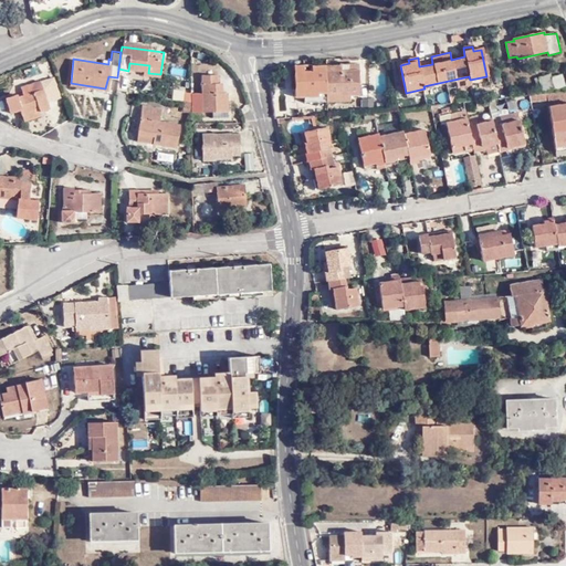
[(358,64),(348,64),(348,71),(341,71),(339,65),(312,65),(312,71),(303,71),(304,65),(294,66),(295,96),(304,96),(304,102),(349,101),(349,95),(358,95),(358,64)]
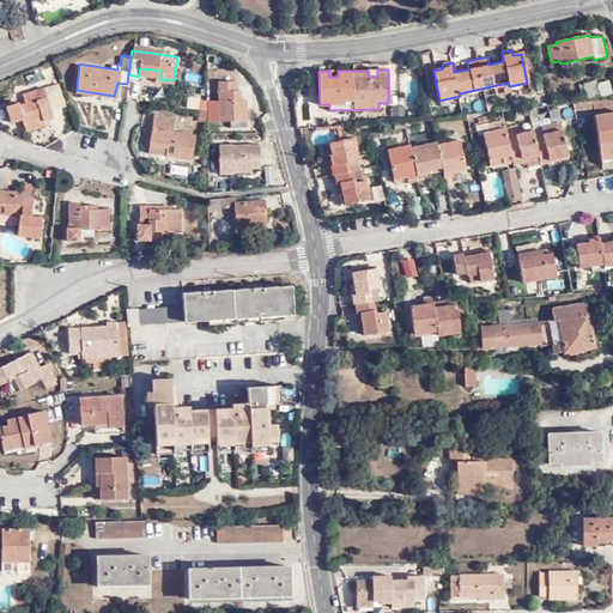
[(235,72),(219,72),(220,114),(249,114),(249,91),(243,91),(242,84),(235,84),(235,72)]
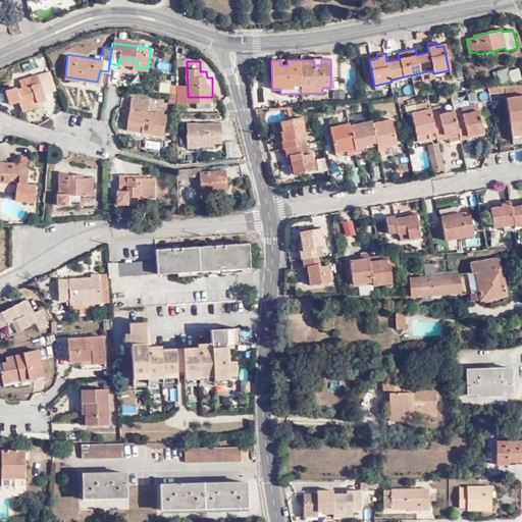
[(521,80),(518,68),(508,71),(507,68),(496,71),(500,84),(510,81),(511,82),(521,80)]
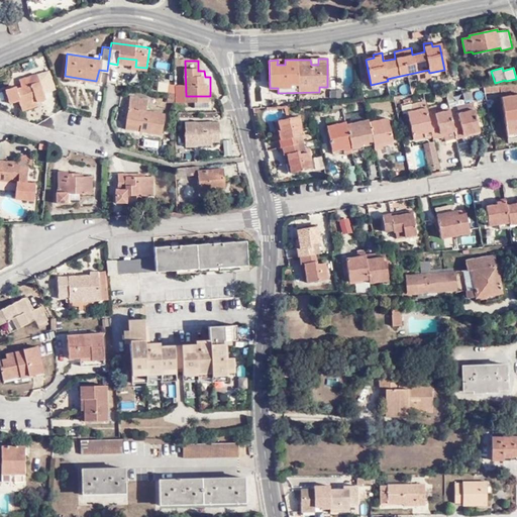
[(36,94),(37,98),(46,95),(39,71),(21,77),(24,85),(8,90),(12,102),(22,98),(36,94)]
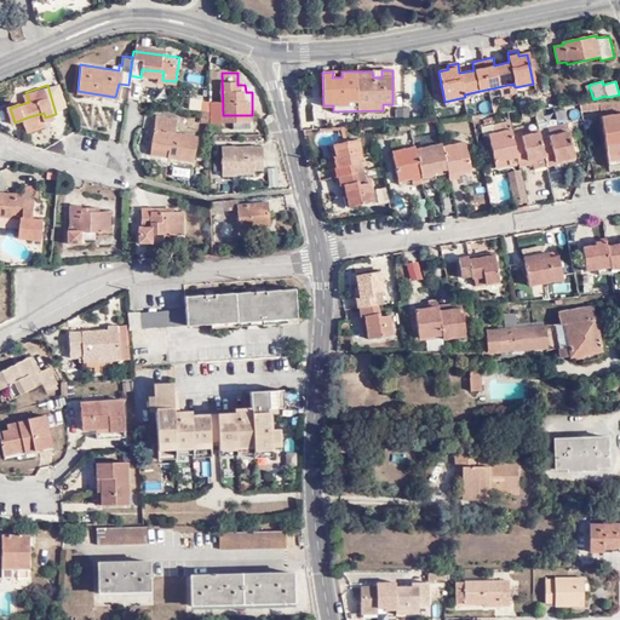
[(600,102),(580,103),(581,112),(601,109),(600,102)]
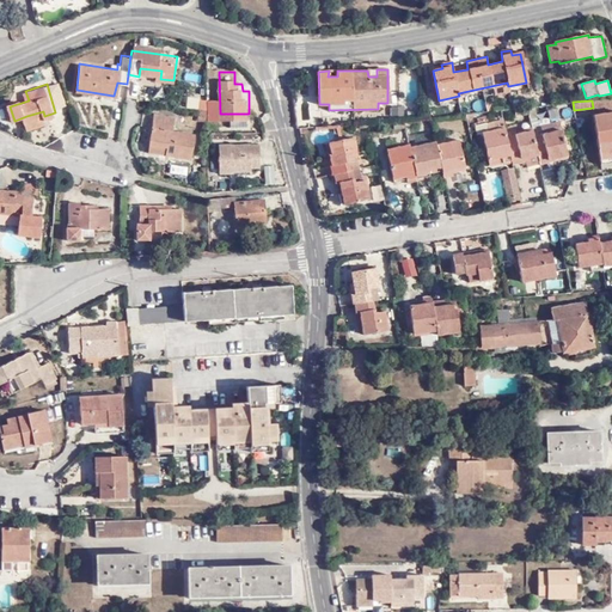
[(404,105),(392,105),(392,117),(405,116),(404,105)]
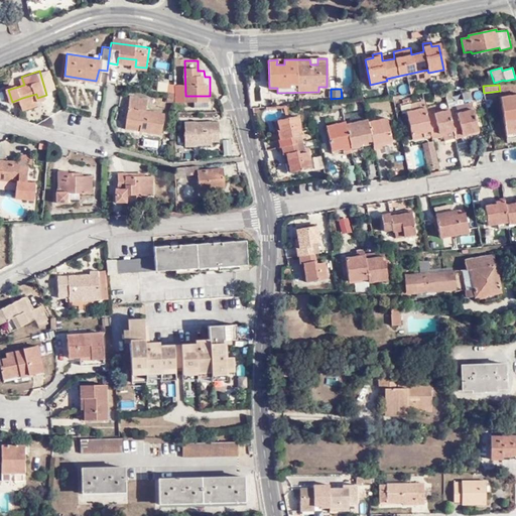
[(39,105),(37,98),(36,94),(22,98),(25,110),(39,105)]
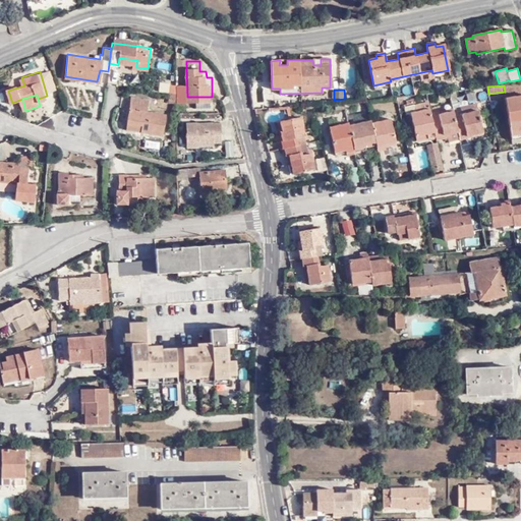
[(520,95),(504,99),(510,136),(520,134),(520,95)]
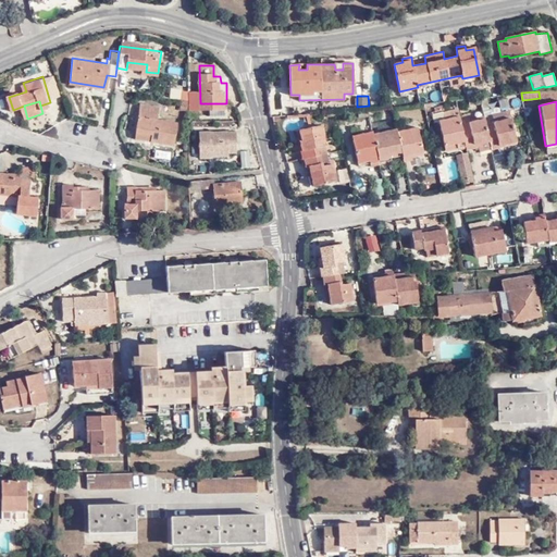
[(153,131),(153,138),(175,141),(178,118),(157,114),(159,104),(140,102),(137,128),(153,131)]
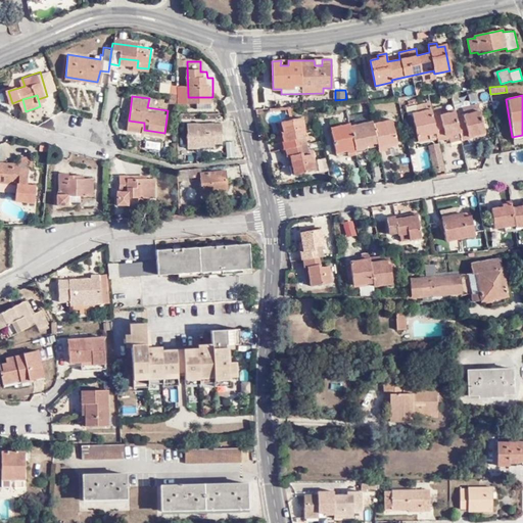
[(433,116),(430,101),(416,104),(418,111),(412,112),(416,135),(427,134),(428,138),(436,136),(433,116)]
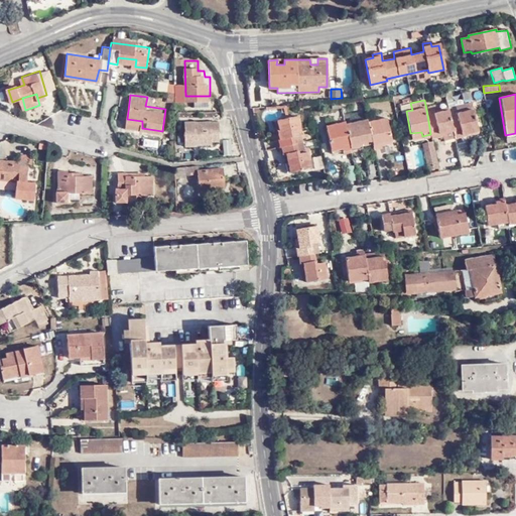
[(449,111),(427,115),(430,134),(431,138),(443,136),(444,140),(468,137),(468,134),(478,132),(474,111),(458,114),(450,115),(449,111)]
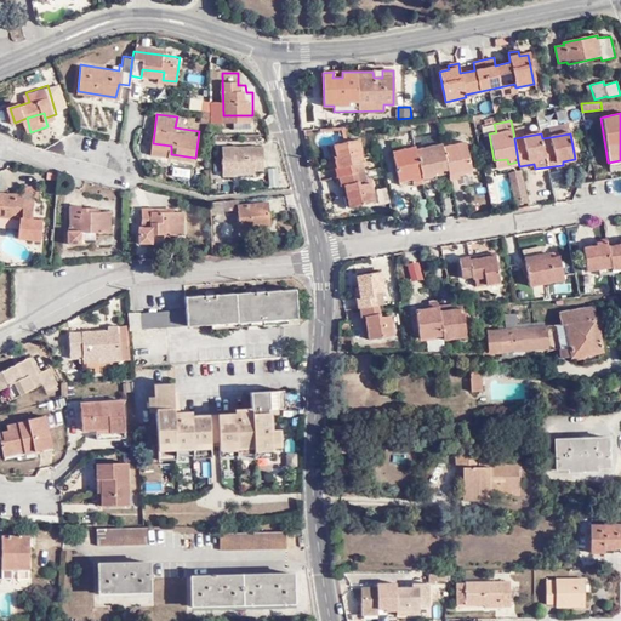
[(266,138),(224,143),(226,172),(238,172),(237,169),(260,166),(258,160),(267,159),(266,138)]
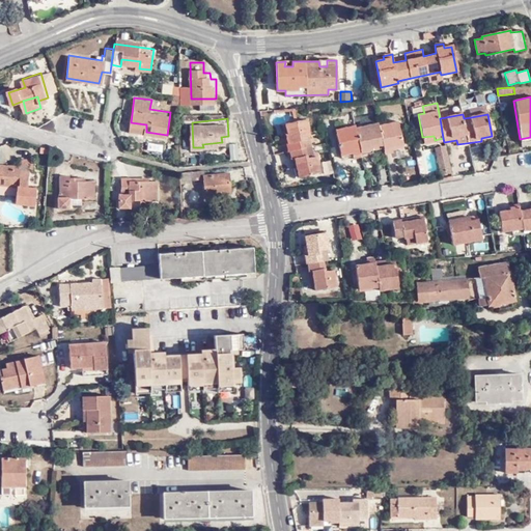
[(290,159),(294,169),(295,178),(315,173),(314,166),(312,157),(310,158),(310,154),(308,146),(301,148),(299,138),(306,136),(303,119),(282,124),(284,134),(287,143),(282,144),(284,152),(285,152),(287,160),(290,159)]
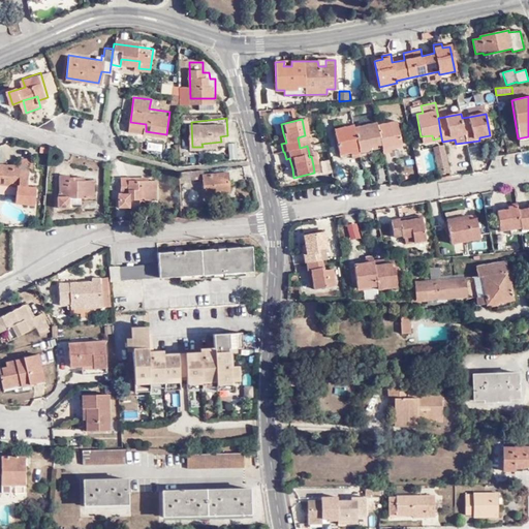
[(129,129),(146,131),(146,124),(130,122),(129,129)]
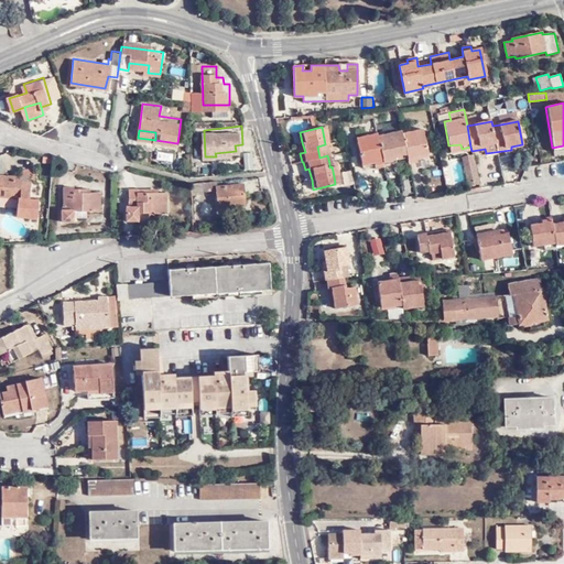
[(402,137),(402,132),(377,138),(377,134),(356,138),(360,166),(372,164),(381,163),(381,166),(382,166),(393,164),(393,159),(405,156),(402,137)]
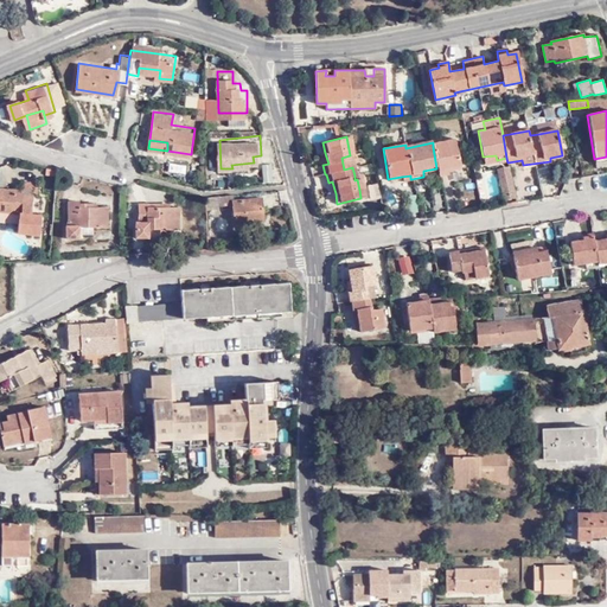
[(455,142),(433,147),(436,168),(439,178),(448,177),(447,172),(460,170),(455,142)]
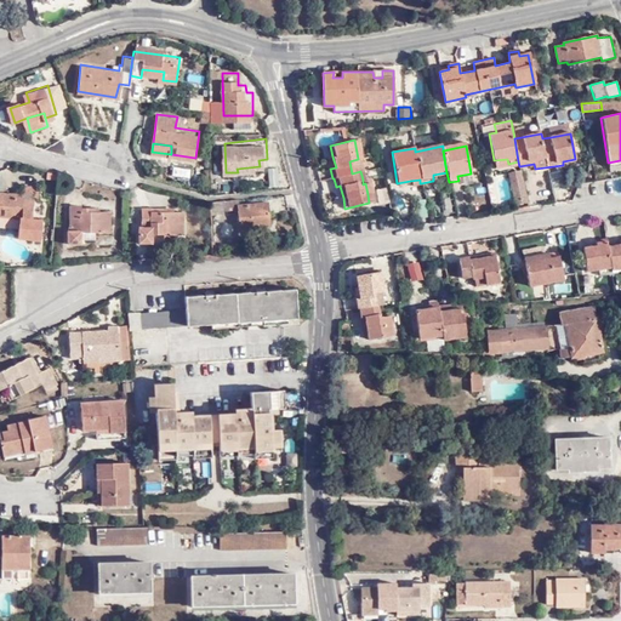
[(352,174),(360,171),(358,159),(349,161),(352,174)]
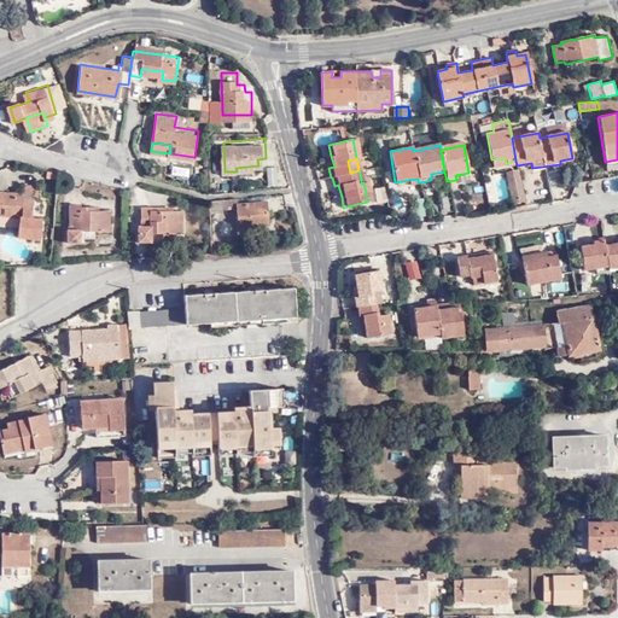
[(557,165),(547,167),(549,181),(559,180),(557,165)]
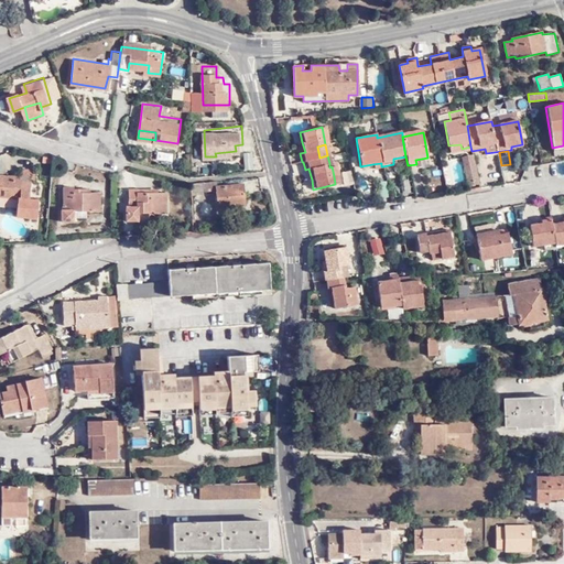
[(477,183),(472,155),(462,158),(467,184),(477,183)]
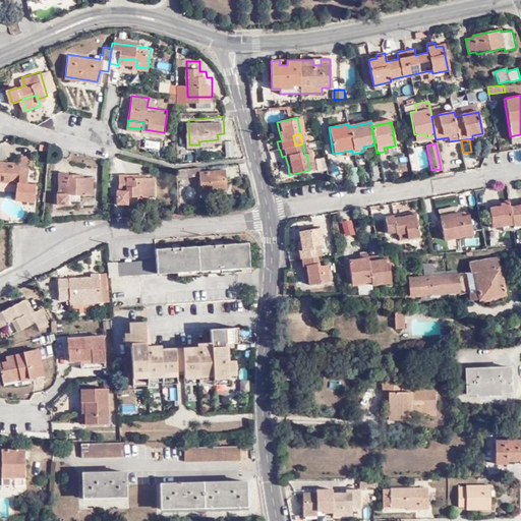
[(420,166),(429,164),(426,149),(417,151),(420,166)]
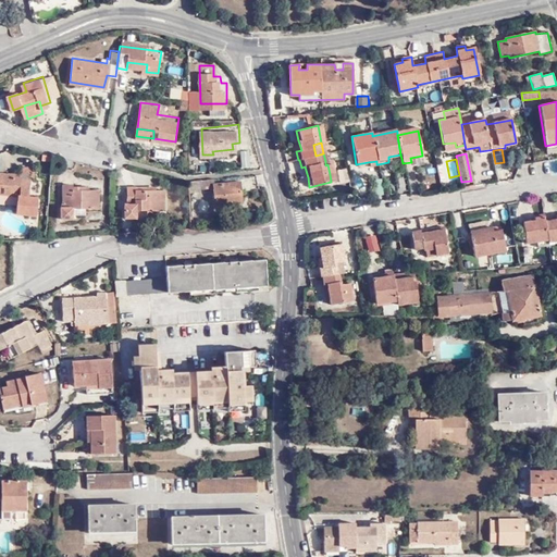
[(21,162),(20,171),(20,174),(32,175),(32,176),(35,176),(36,164),(21,162)]
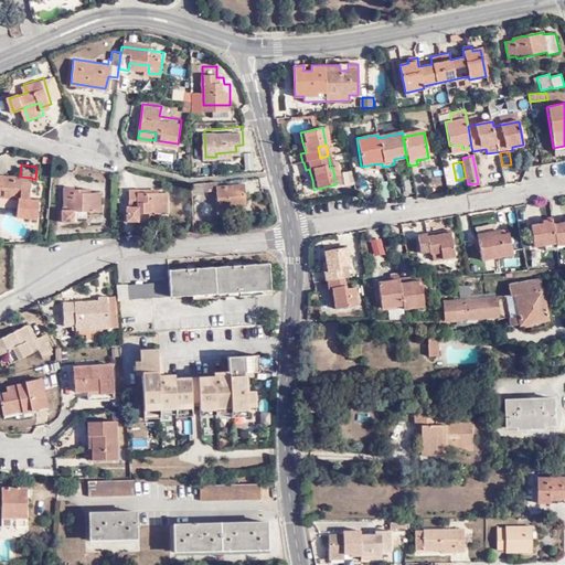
[(499,166),(489,168),(492,181),(502,179),(499,166)]
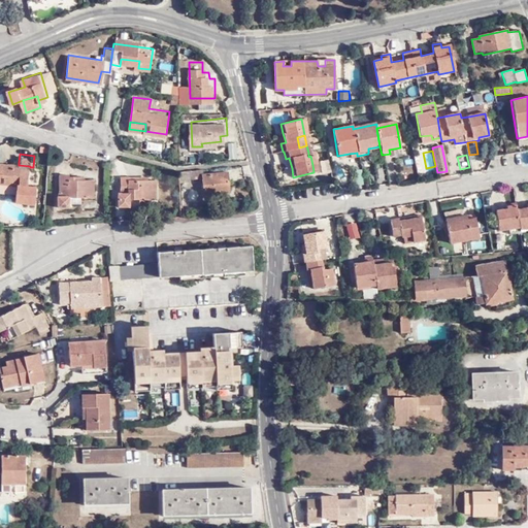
[(19,162),(0,159),(0,190),(17,192),(15,199),(35,201),(36,183),(28,182),(30,167),(30,166),(19,165),(19,162)]
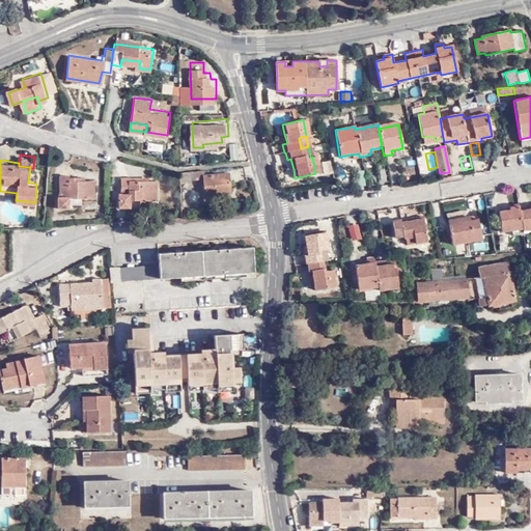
[(72,170),(62,170),(61,192),(59,192),(60,204),(71,204),(71,199),(72,193),(82,193),(95,194),(95,177),(82,177),(82,173),(72,173),(72,170)]
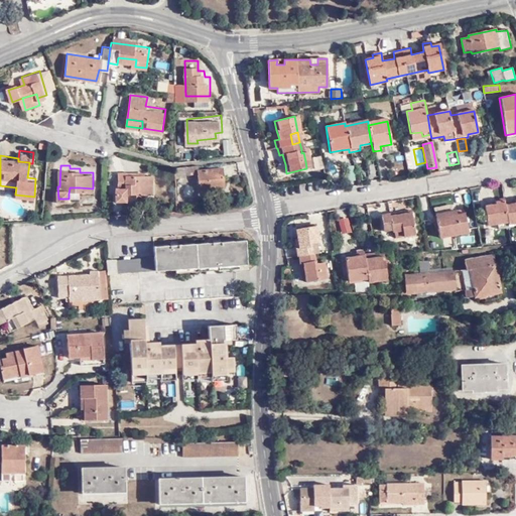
[(227,187),(225,167),(201,169),(201,165),(187,166),(177,167),(178,178),(188,176),(188,174),(200,173),(202,189),(227,187)]
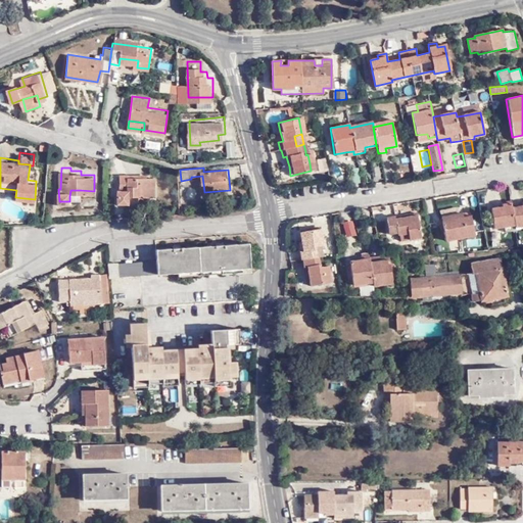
[(139,172),(122,172),(122,187),(119,187),(119,202),(131,202),(131,192),(155,192),(155,175),(139,175),(139,172)]
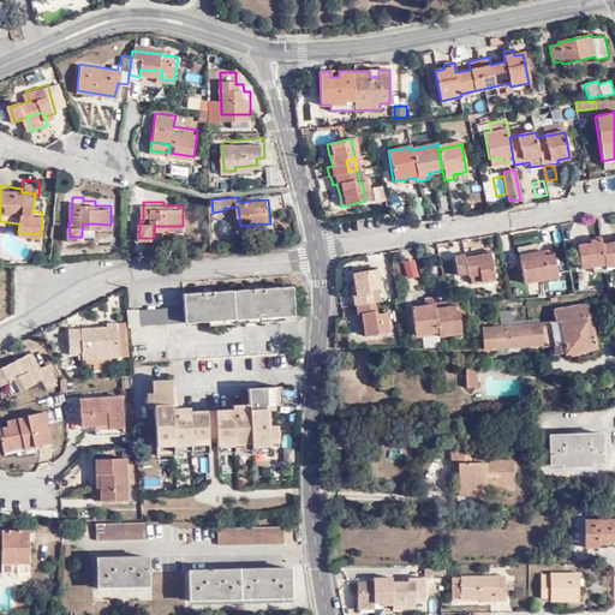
[(604,267),(614,264),(614,234),(611,236),(611,240),(601,243),(598,236),(589,237),(589,243),(575,245),(580,268),(604,264),(604,267)]
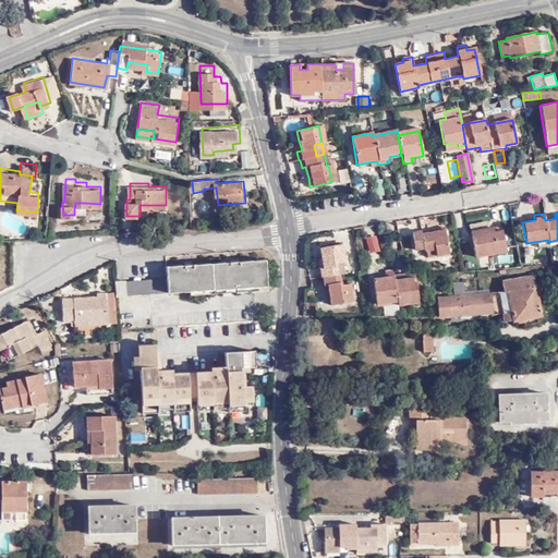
[(499,226),(492,227),(493,232),(471,235),(474,257),(505,251),(499,226)]
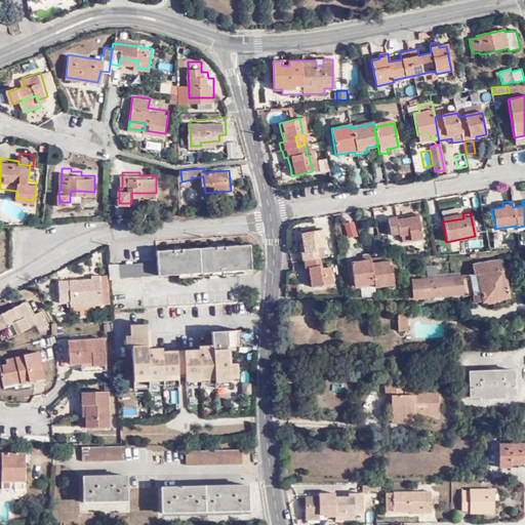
[(397,236),(400,235),(408,234),(409,240),(422,238),(418,213),(406,215),(406,218),(396,219),(396,217),(387,218),(389,234),(397,233),(397,236)]
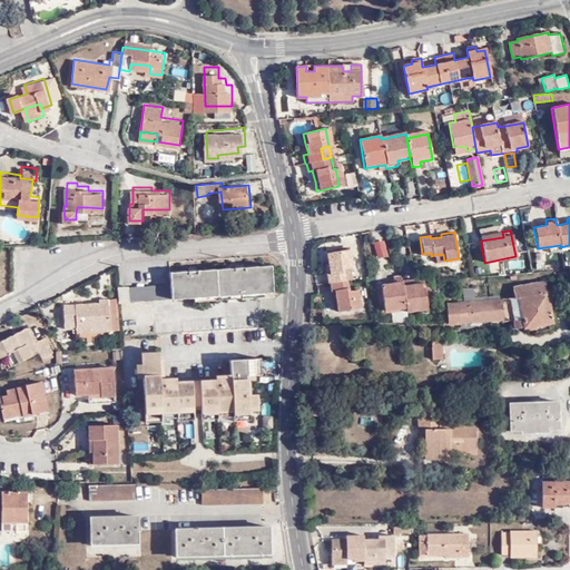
[(385,241),(374,242),(376,259),(387,257),(385,241)]
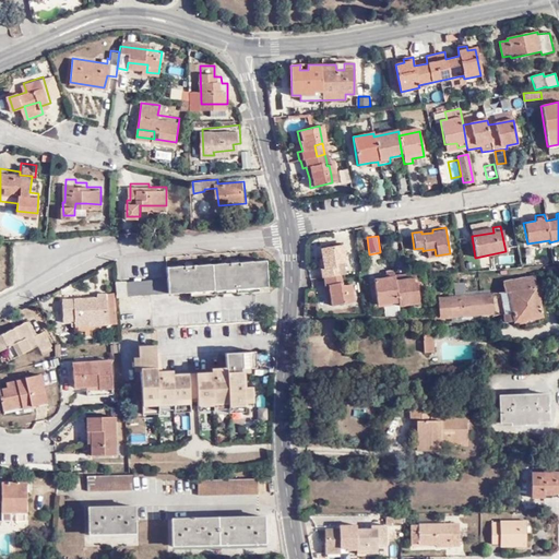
[(328,284),(329,294),(331,304),(353,300),(349,283),(342,284),(340,273),(345,273),(344,261),(342,244),(320,247),(322,258),(323,266),(319,268),(321,276),(323,276),(324,284),(328,284)]
